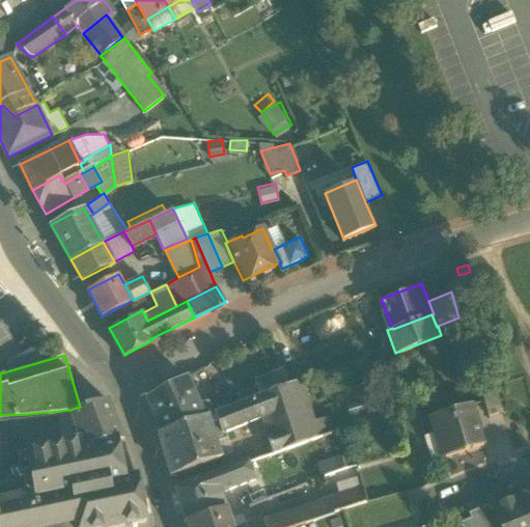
[(260,394),(261,393),(289,383),(283,368),(255,379),(260,394)]
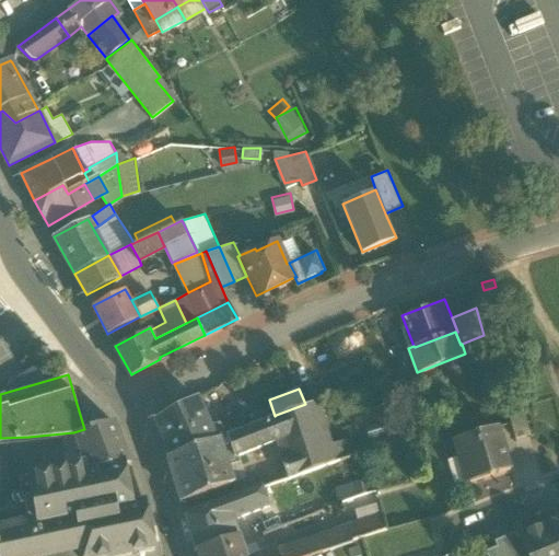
[(154,418),(172,455),(216,439),(210,424),(198,395),(154,418)]
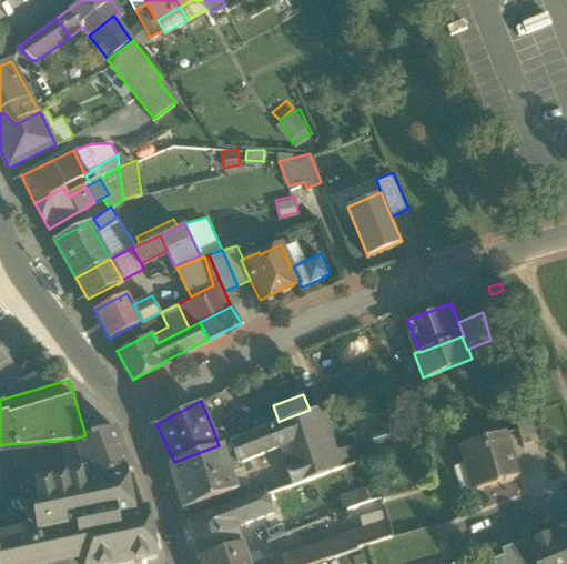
[(321,405),(310,410),(280,421),(287,441),(296,464),(289,466),(293,482),(309,476),(341,465),(335,450),(321,405)]
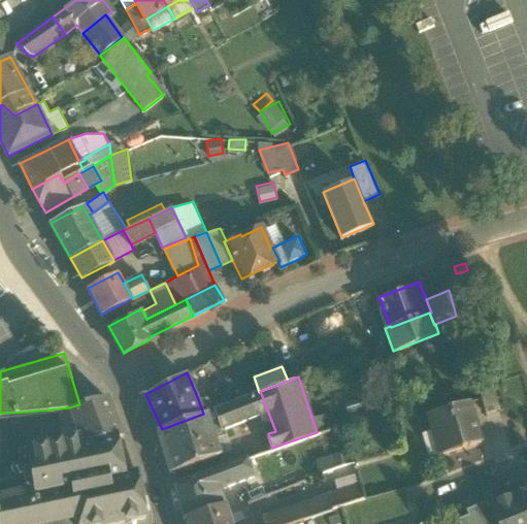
[(481,395),(486,412),(499,407),(492,381),(478,385),(481,395)]
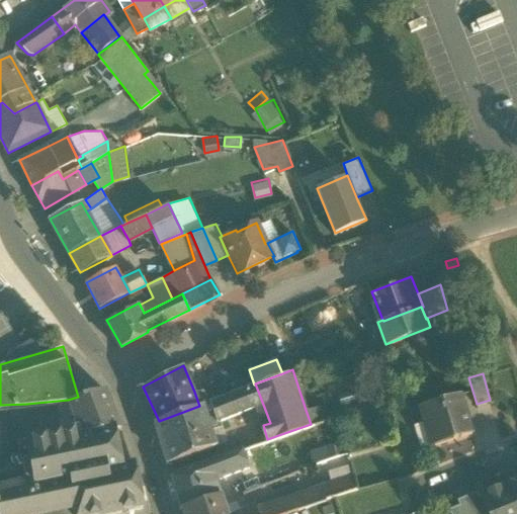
[(254,384),(209,402),(218,419),(222,418),(262,402),(255,383),(254,384)]
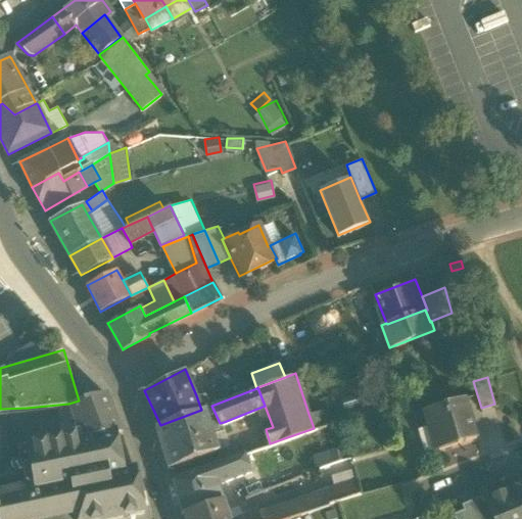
[(75,420),(81,434),(86,434),(87,437),(115,431),(117,431),(116,429),(122,427),(107,391),(104,392),(79,400),(68,404),(75,420)]
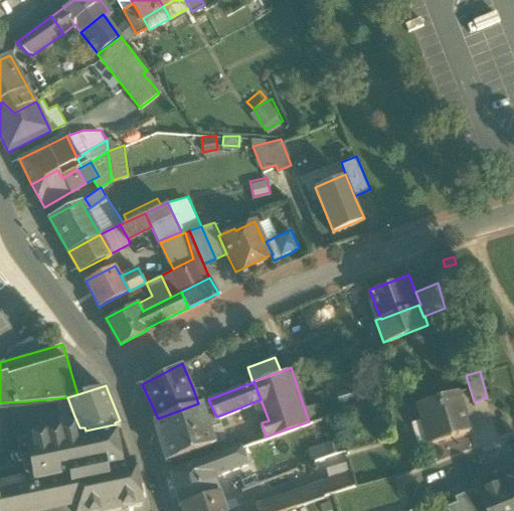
[(201,402),(207,399),(202,385),(193,389),(198,403),(201,402)]
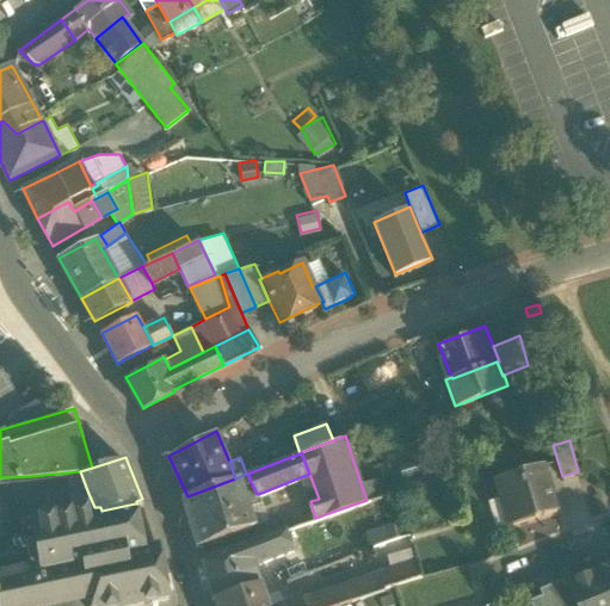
[(556,457),(543,462),(549,480),(562,476),(556,457)]
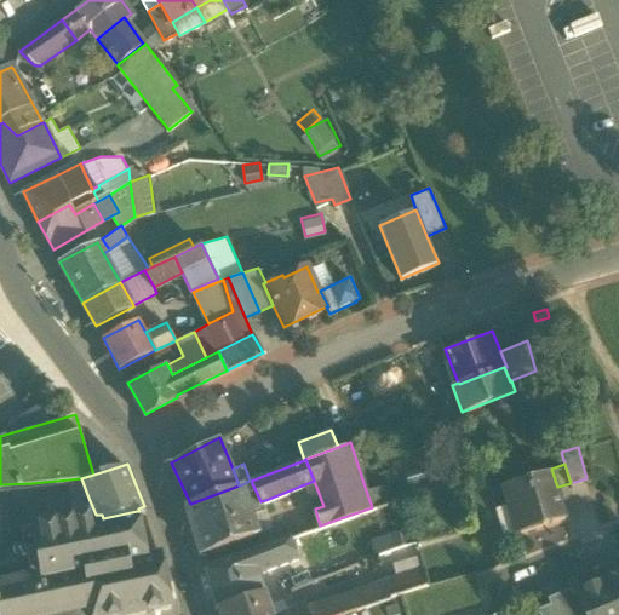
[(566,516),(557,487),(551,469),(504,483),(509,501),(511,500),(520,530),(566,516)]
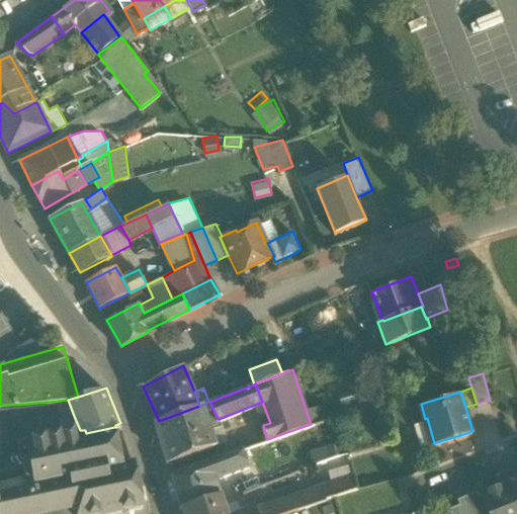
[(224,423),(222,418),(218,419),(209,402),(208,402),(202,405),(211,428),(224,423)]
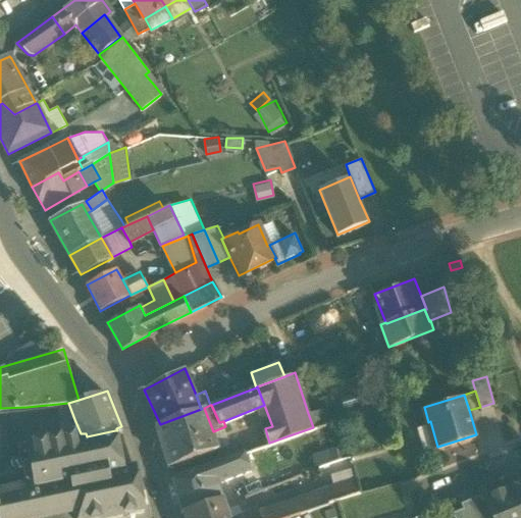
[(308,413),(313,427),(318,425),(331,422),(333,421),(328,406),(308,413)]
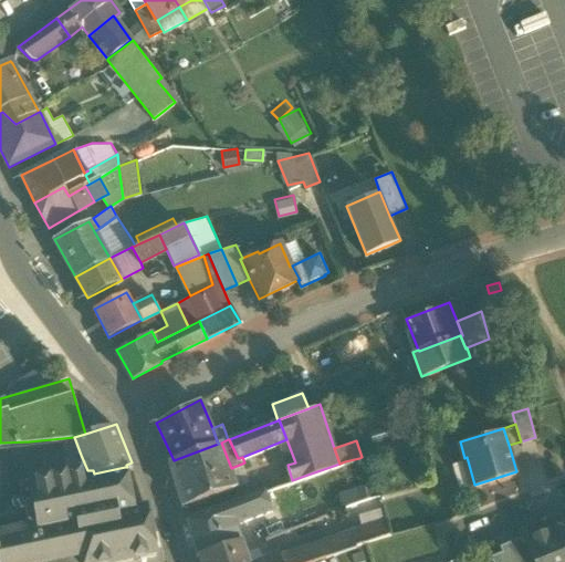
[(170,461),(184,505),(237,485),(231,468),(221,443),(218,444),(174,460),(170,461)]
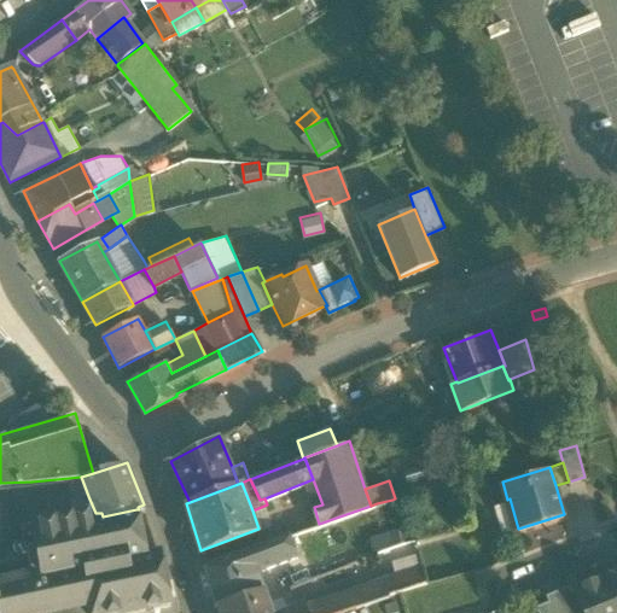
[(517,529),(518,529),(510,498),(507,500),(517,529)]
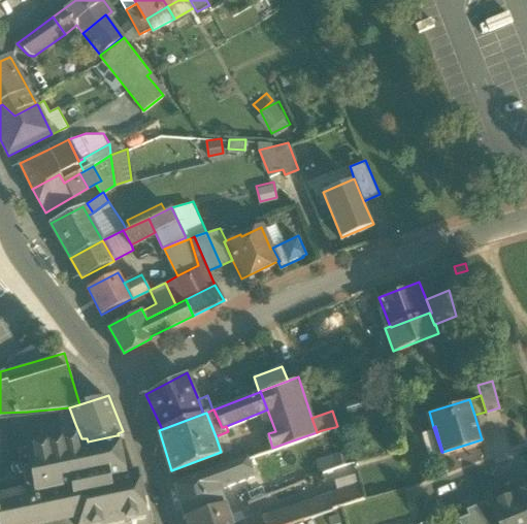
[(322,430),(329,455),(341,451),(335,427),(322,430)]
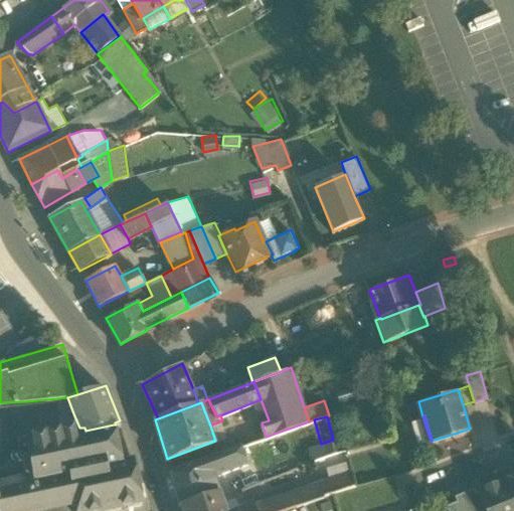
[(41,464),(45,480),(68,476),(67,475),(122,463),(114,424),(86,431),(80,432),(79,428),(66,428),(26,437),(31,464),(41,464)]
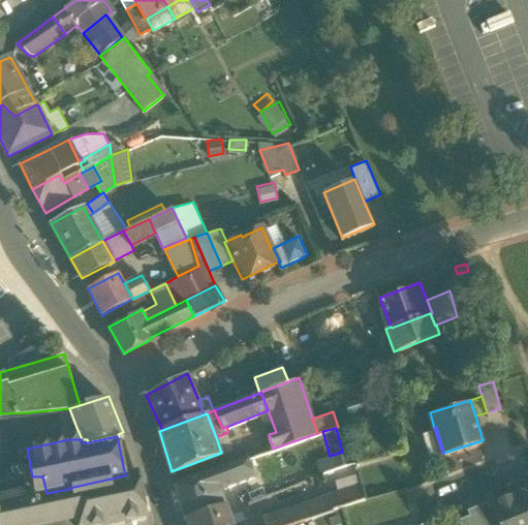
[(318,460),(321,471),(345,463),(342,452),(330,456),(318,460)]
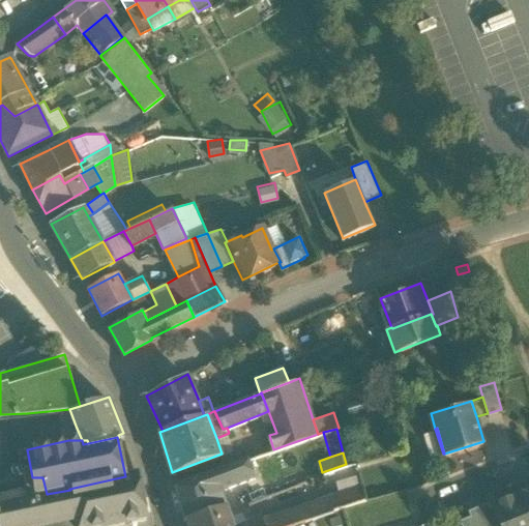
[(176,484),(186,518),(226,504),(221,489),(255,474),(255,472),(248,458),(176,484)]
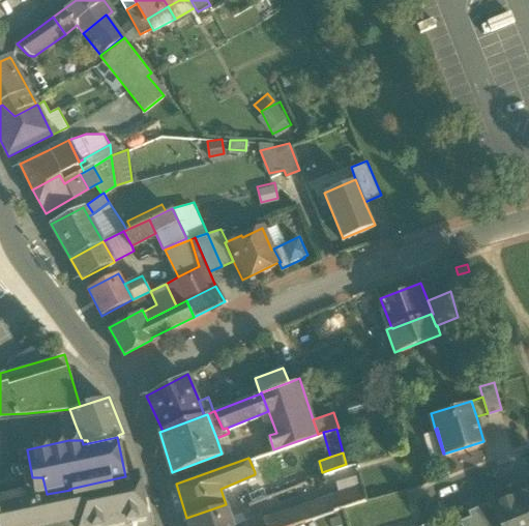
[(336,479),(341,491),(360,485),(357,473),(336,479)]
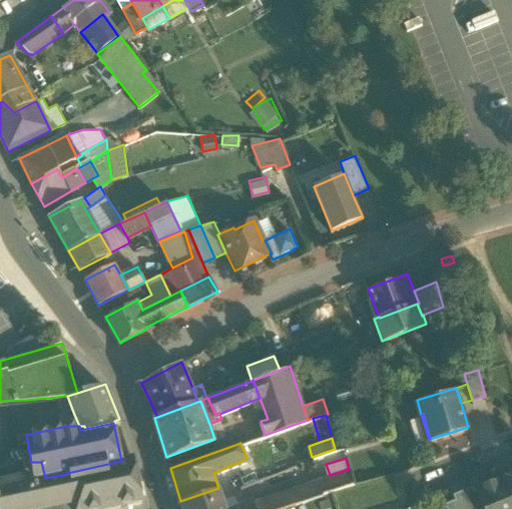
[(0,508),(33,508),(41,508),(44,507),(44,508),(56,508),(65,507),(64,503),(67,502),(74,501),(75,508),(91,508),(142,498),(133,459),(121,461),(67,473),(68,474),(45,478),(38,480),(37,475),(0,482),(0,508)]
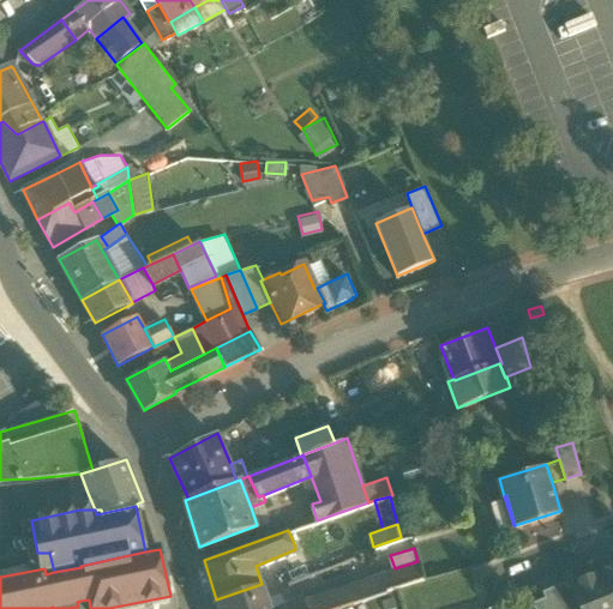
[(0,553),(0,577),(44,568),(46,574),(54,572),(49,553),(37,553),(12,553),(0,553)]
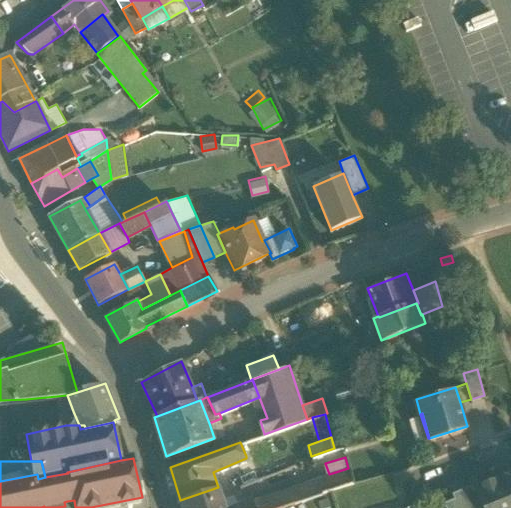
[(349,468),(317,478),(264,496),(267,507),(270,507),(271,507),(306,497),(322,492),(353,482),(349,468)]
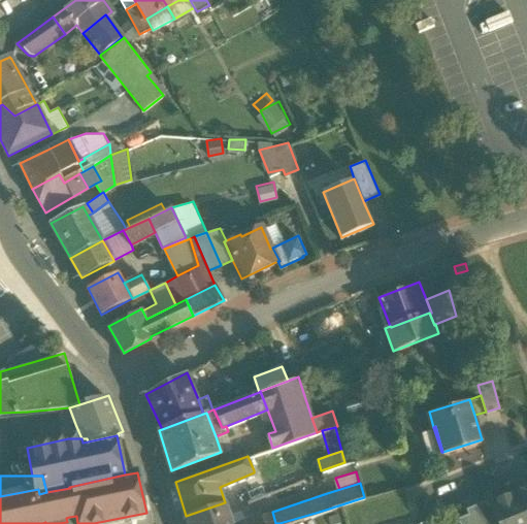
[(526,487),(515,493),(526,521),(526,487)]
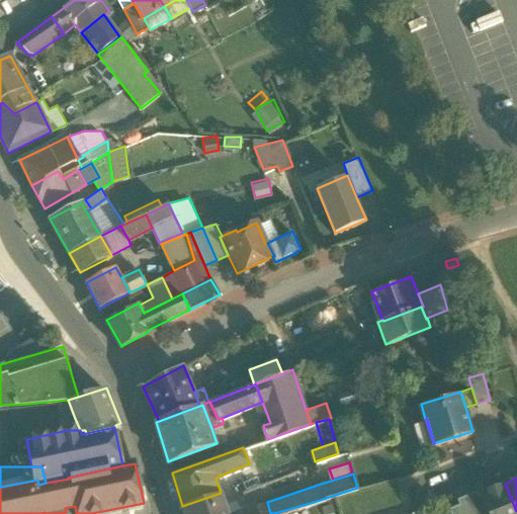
[(516,511),(505,484),(483,493),(484,496),(491,513),(516,513),(516,511)]
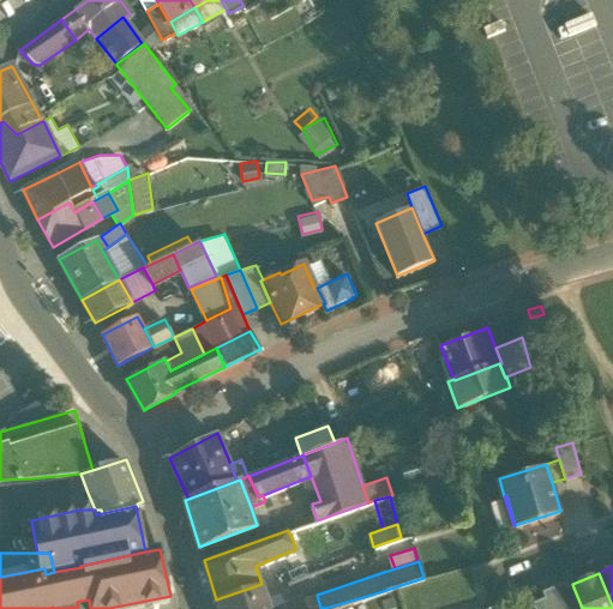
[(218,608),(307,608),(304,598),(302,597),(274,608),(268,594),(265,595),(264,589),(262,584),(216,600),(218,608)]
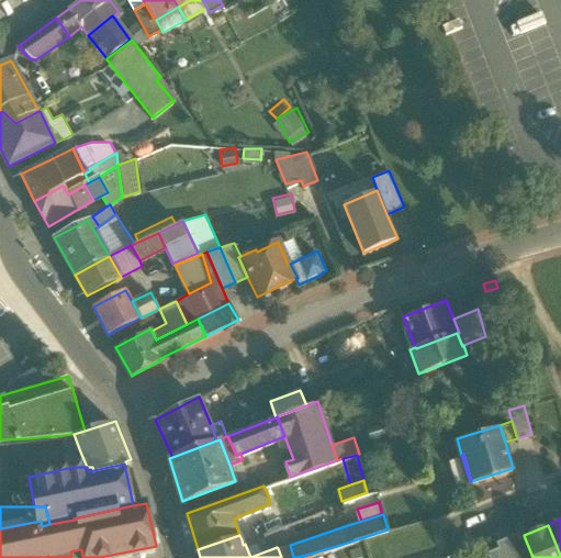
[(533,557),(525,538),(519,540),(518,537),(501,544),(502,547),(495,550),(498,557),(533,557)]
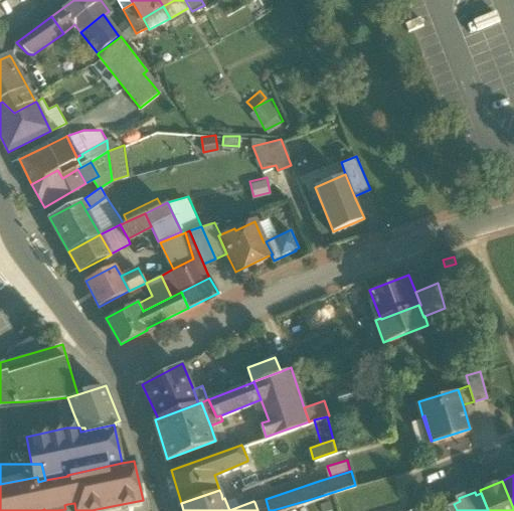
[(254,502),(258,510),(269,510),(266,499),(254,502)]
